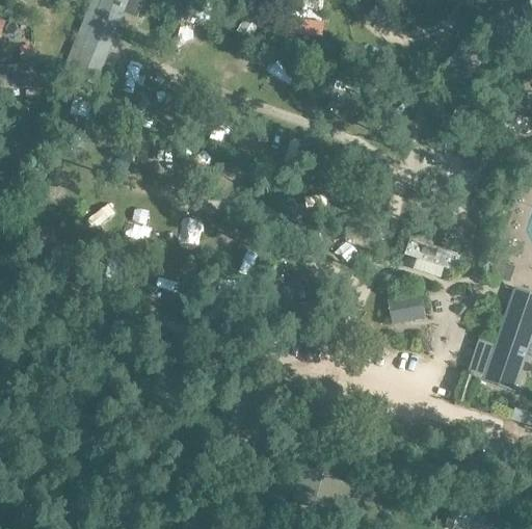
[(76,28),(62,69),(96,81),(110,41),(111,40),(115,28),(117,24),(123,9),(136,15),(141,0),(89,0),(79,30),(76,28)]
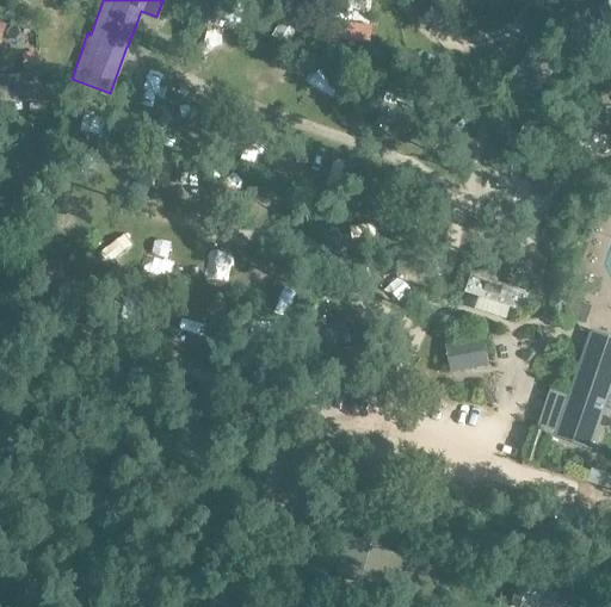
[(291,0),(288,7),(282,5),(276,17),(281,19),(272,33),(288,43),(310,0),(291,0)]
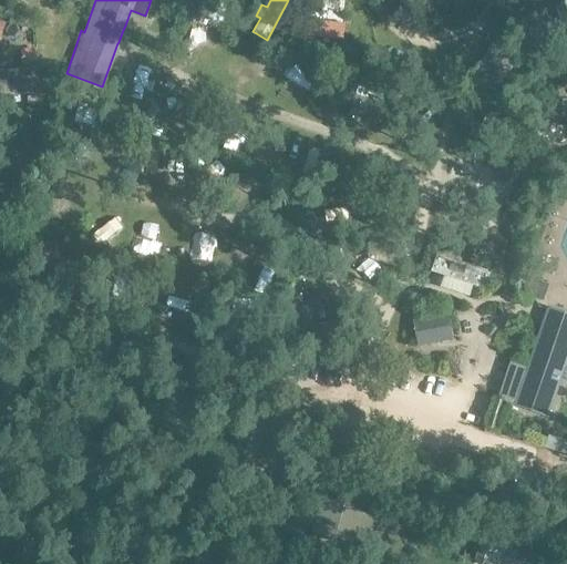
[(300,33),(343,39),(346,22),(302,16),(300,33)]
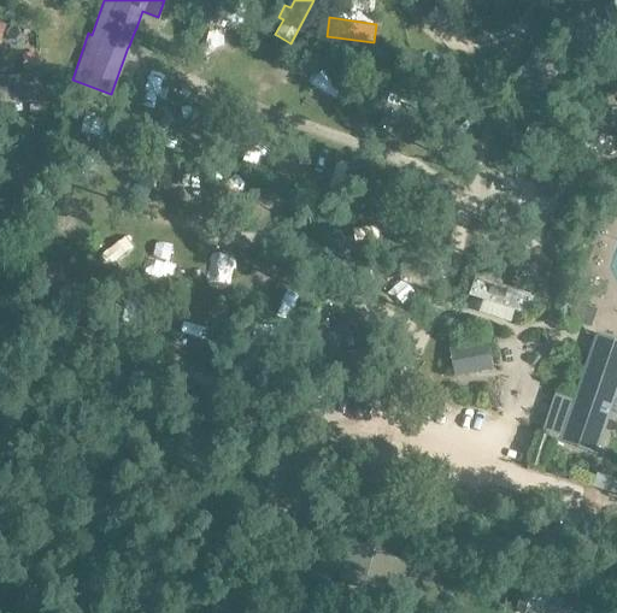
[(258,35),(263,25),(253,21),(248,29),(258,35)]
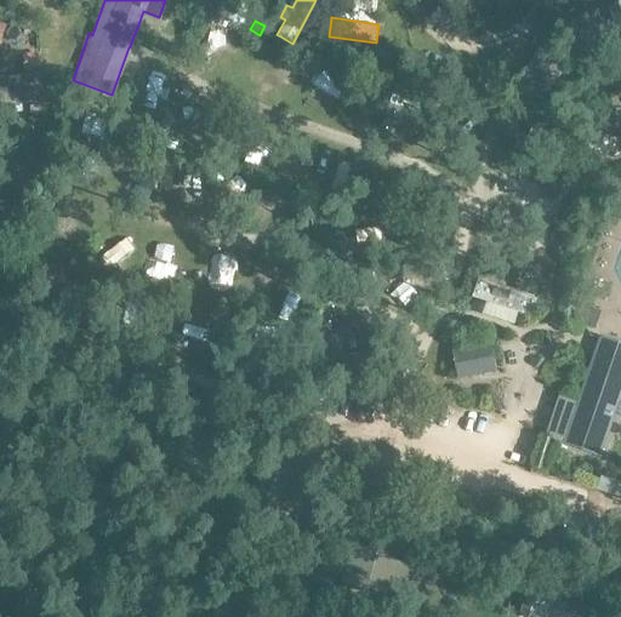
[(40,52),(24,52),(24,66),(40,66),(40,52)]
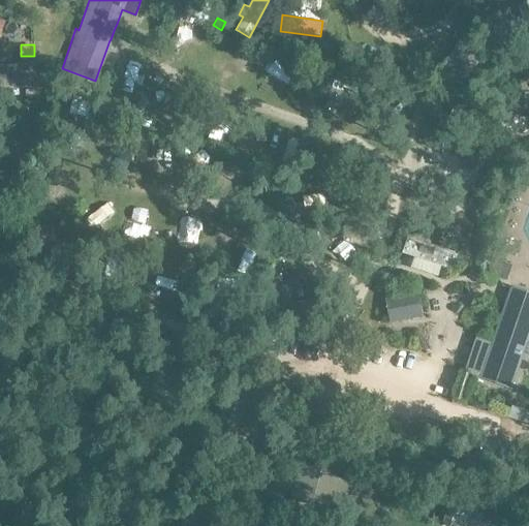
[(32,62),(0,63),(0,94),(19,93),(19,86),(34,85),(32,62)]
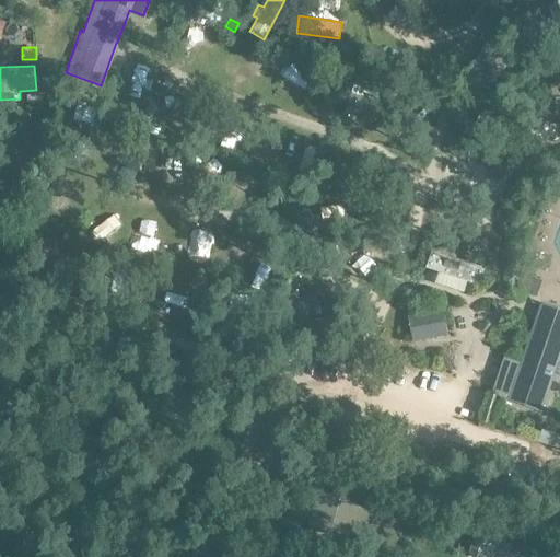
[(93,100),(94,92),(73,91),(72,99),(93,100)]
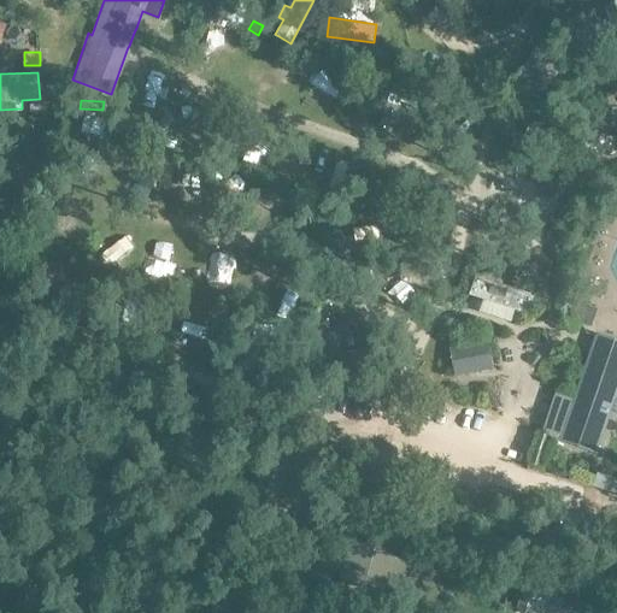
[(41,102),(30,102),(30,112),(41,112),(41,102)]
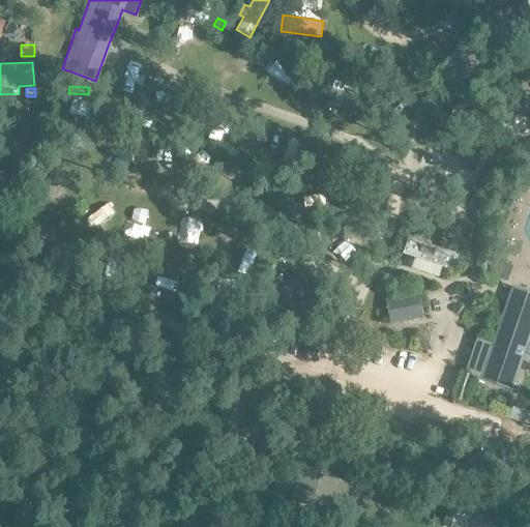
[(312,146),(296,136),(287,152),(302,162),(312,146)]
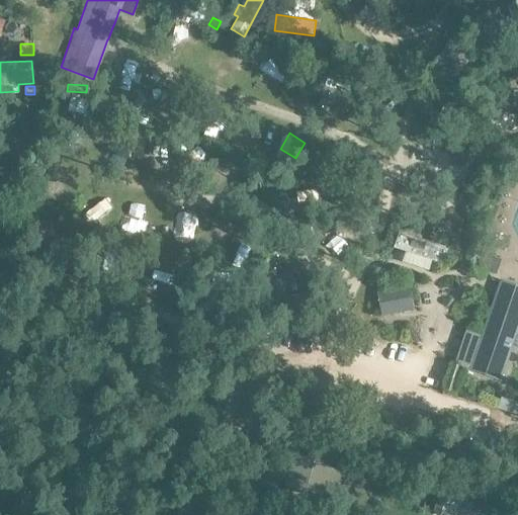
[(337,175),(330,171),(321,191),(328,195),(337,175)]
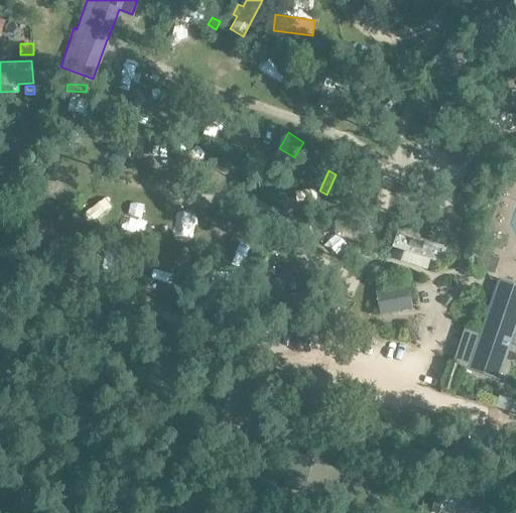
[(136,236),(137,216),(119,215),(119,235),(136,236)]
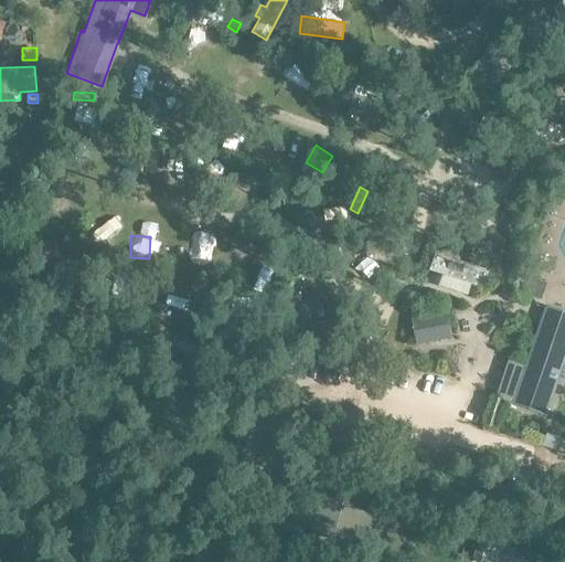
[(486,267),(445,253),(438,269),(480,284),(486,267)]
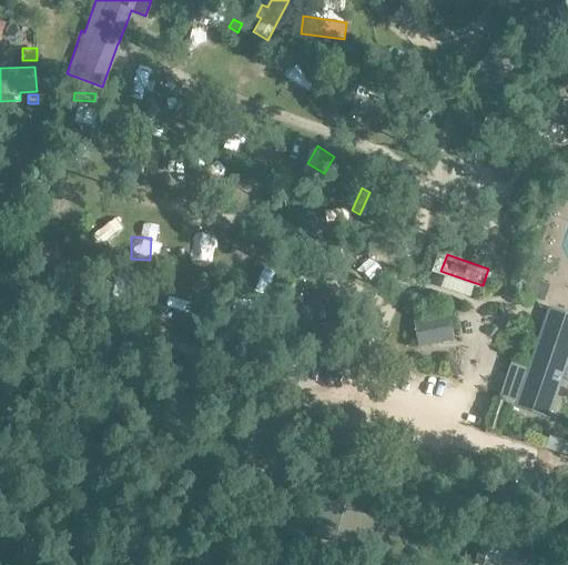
[(308,331),(321,313),(296,296),(284,315),(308,331)]
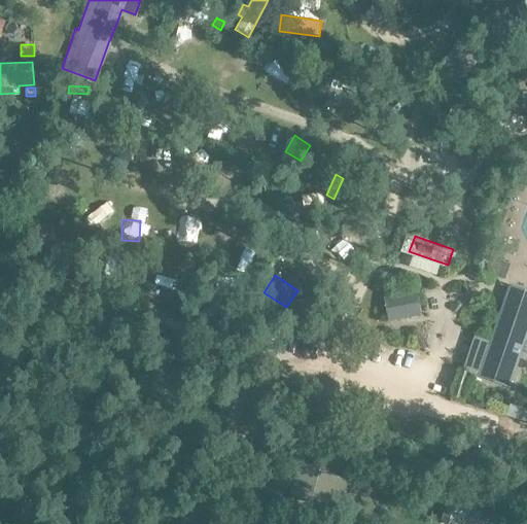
[(479,337),(469,364),(476,371),(476,372),(480,373),(480,375),(508,384),(526,329),(526,290),(511,285),(491,341),(479,337)]
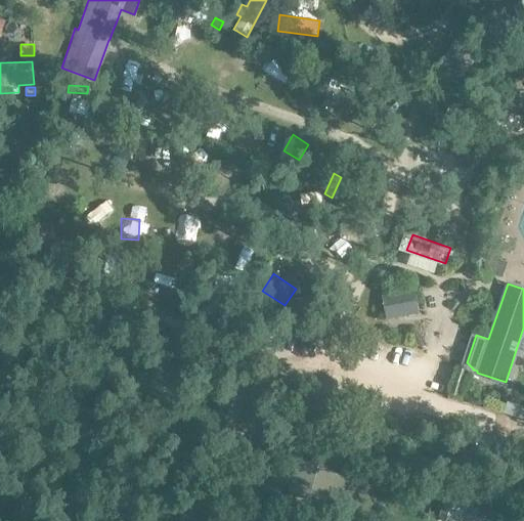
[(412,288),(381,294),(385,319),(418,313),(412,288)]
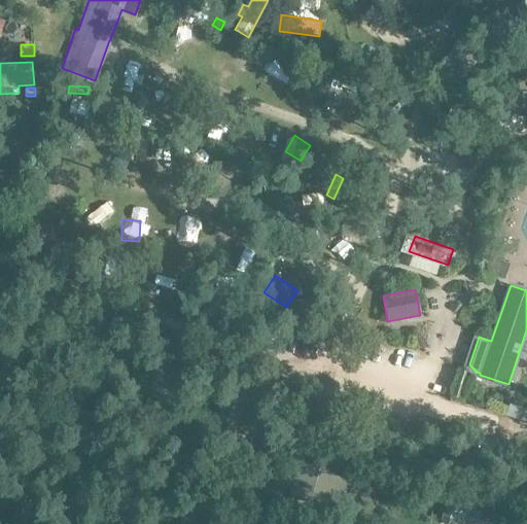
[(416,431),(414,437),(421,440),(423,433),(416,431)]
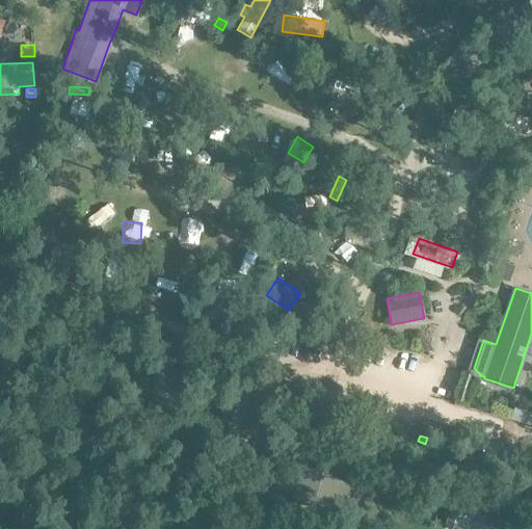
[(317,475),(312,499),(351,508),(356,485),(317,475)]
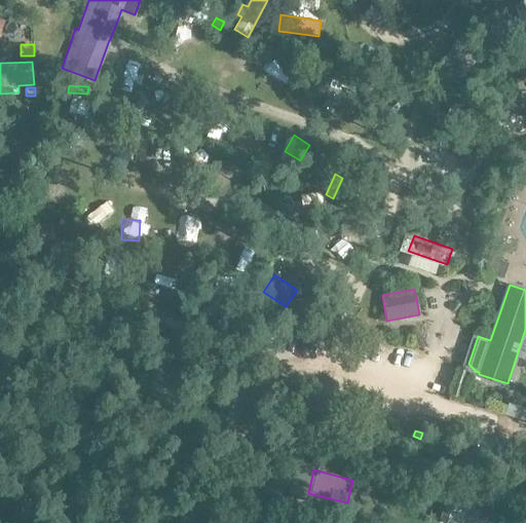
[(470,506),(464,522),(493,522),(496,512),(470,506)]
